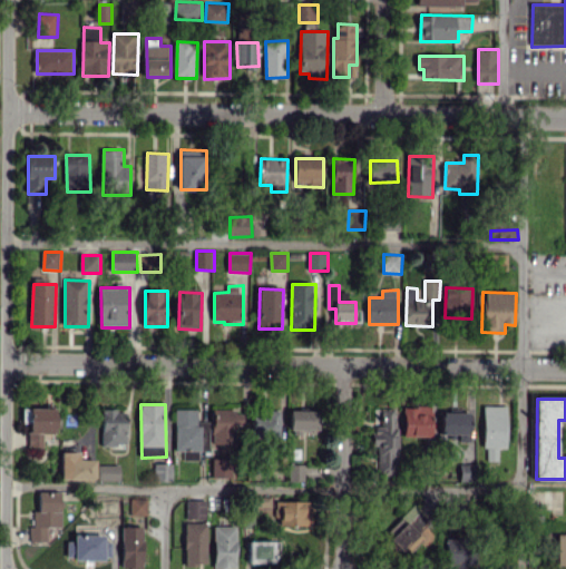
[(406,406),(406,437),(433,438),(435,408),(406,406)]
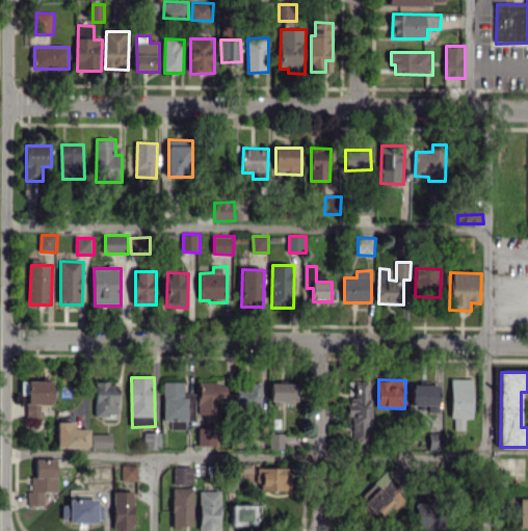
[(474,379),(453,379),(453,419),(456,419),(456,430),(467,430),(467,418),(474,418),(474,379)]
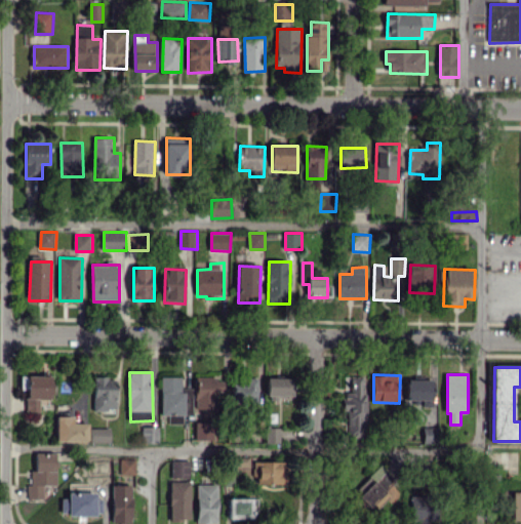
[(52,400),(53,376),(24,376),(23,390),(29,390),(29,413),(42,413),(42,399),(52,400)]
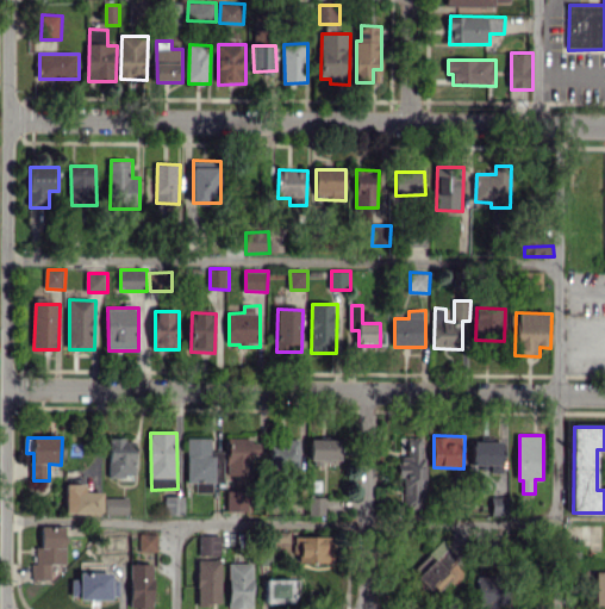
[(226,484),(226,452),(213,452),(213,439),(189,437),(189,483),(199,483),(199,492),(216,493),(216,483),(226,484)]
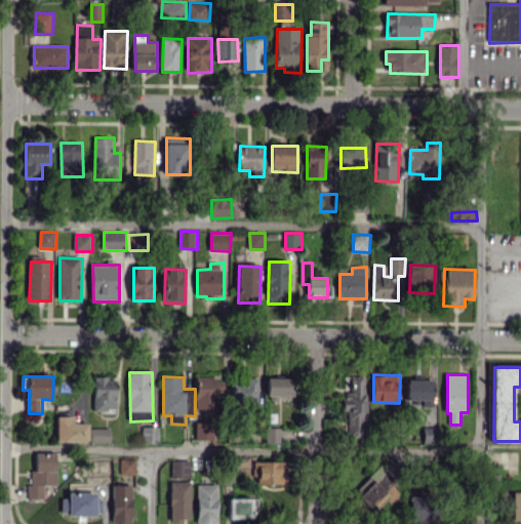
[(259,405),(261,378),(236,376),(235,404),(259,405)]
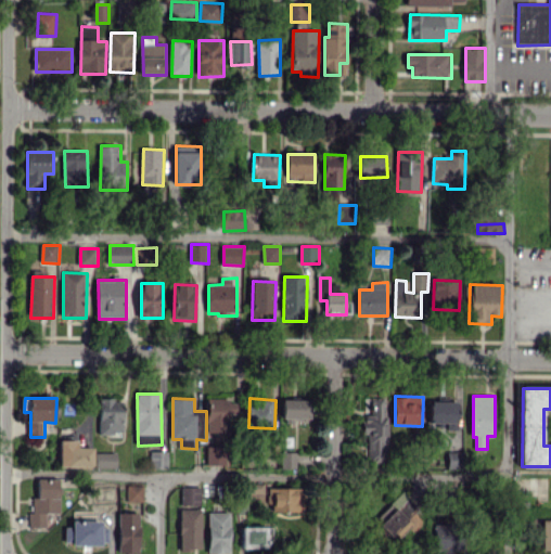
[(311,400),(284,399),(283,424),(302,424),(302,419),(310,419),(311,400)]
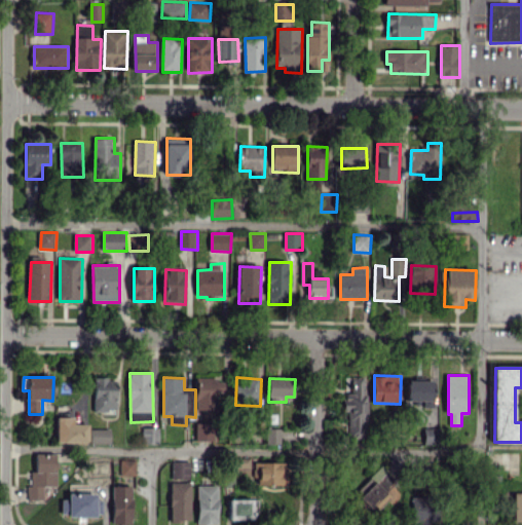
[(350,410),(351,440),(369,439),(367,378),(353,378),(353,394),(345,394),(346,410),(350,410)]
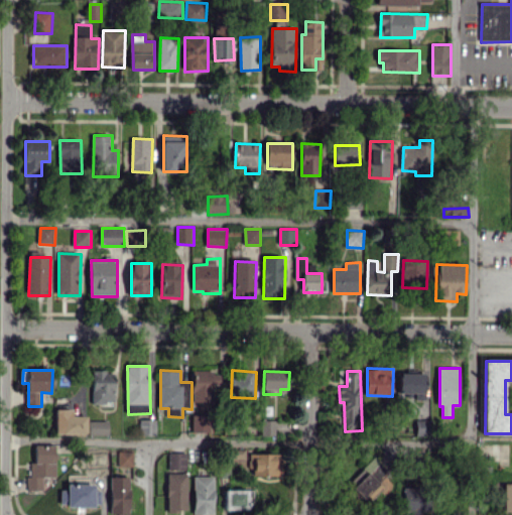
[(94,403),(116,403),(116,372),(95,372),(94,403)]
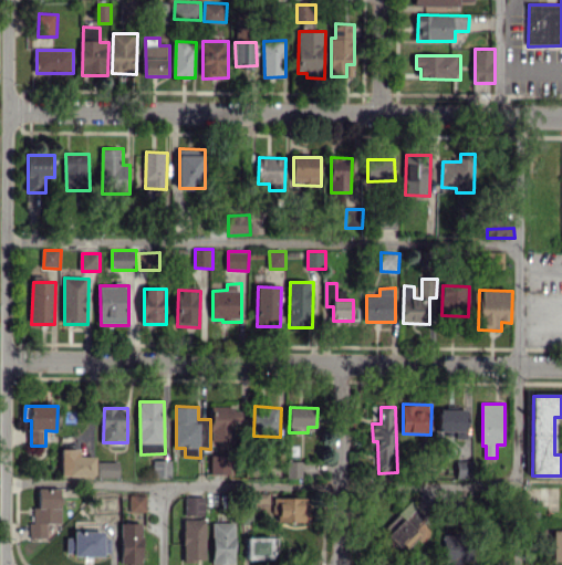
[(212,408),(214,446),(236,445),(236,422),(243,422),(243,408),(212,408)]
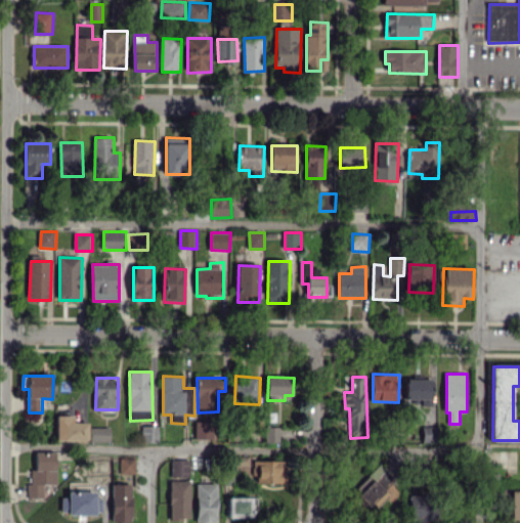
[(434,380),(407,379),(406,400),(424,400),(424,405),(433,405),(434,380)]
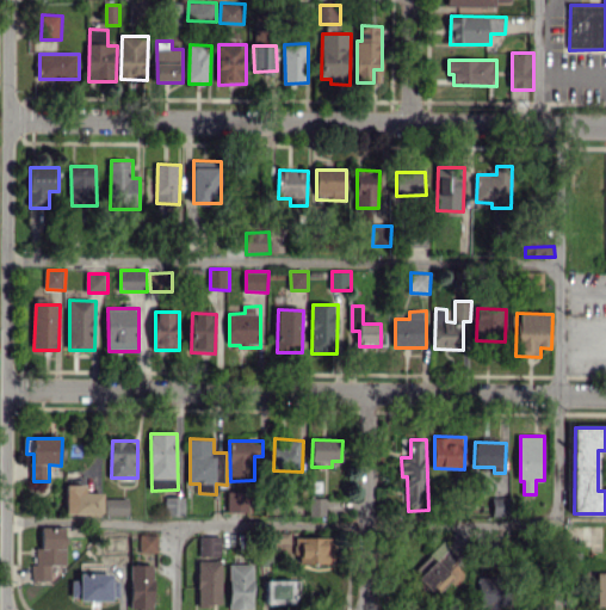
[(105,493),(87,493),(88,485),(68,485),(68,515),(105,515),(105,493)]
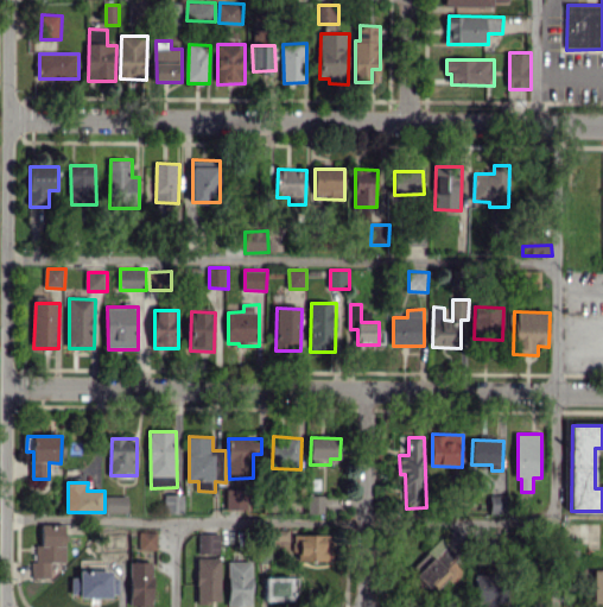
[(248,511),(248,489),(229,489),(229,511),(248,511)]
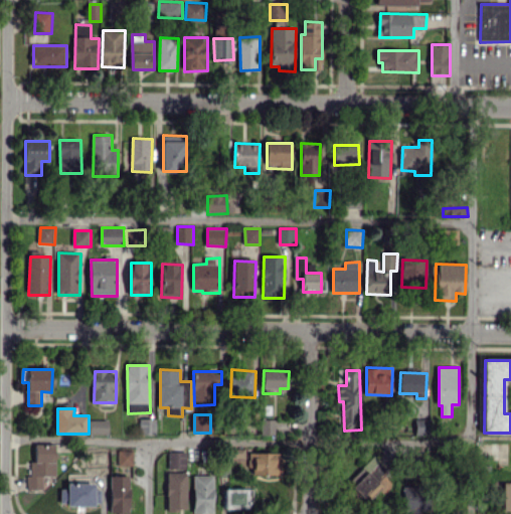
[(158,418),(142,419),(142,435),(158,435),(158,418)]
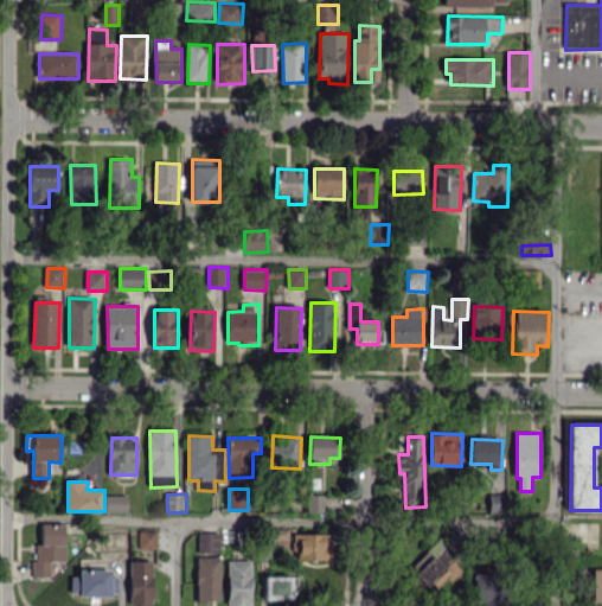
[(130,496),(109,495),(109,512),(129,512),(130,496)]
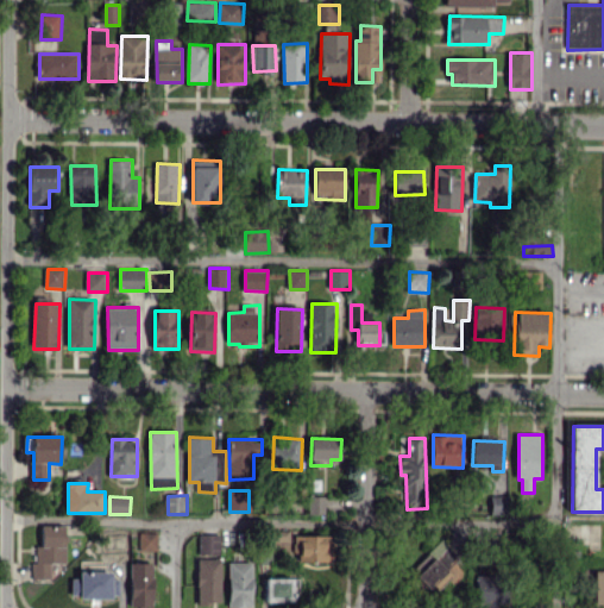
[(327,515),(327,497),(310,496),(310,514),(327,515)]
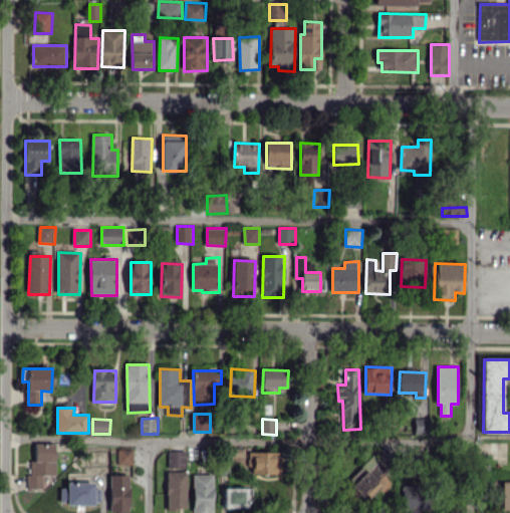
[(45,489),(45,475),(57,475),(57,443),(37,444),(37,462),(31,462),(31,489),(45,489)]
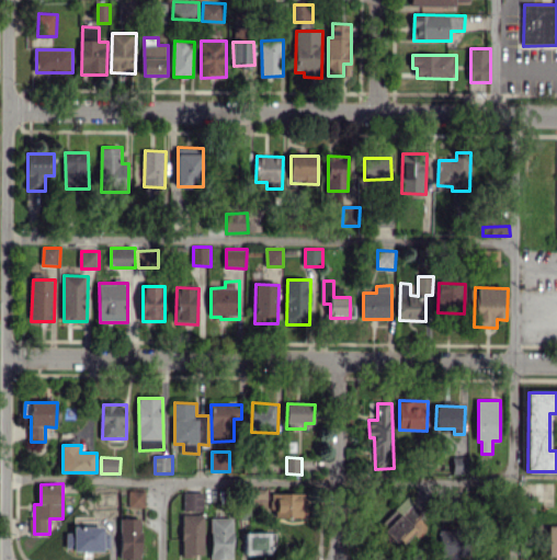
[(270,490),(256,490),(256,507),(270,509),(270,490)]
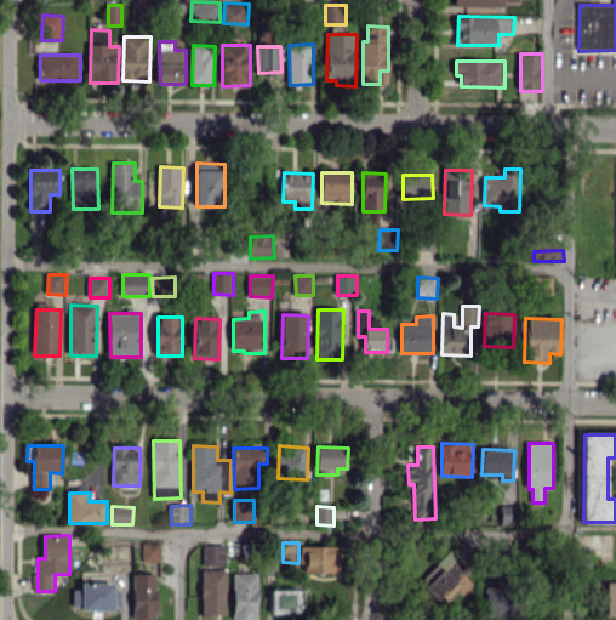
[(164,544),(144,544),(144,562),(164,562),(164,544)]
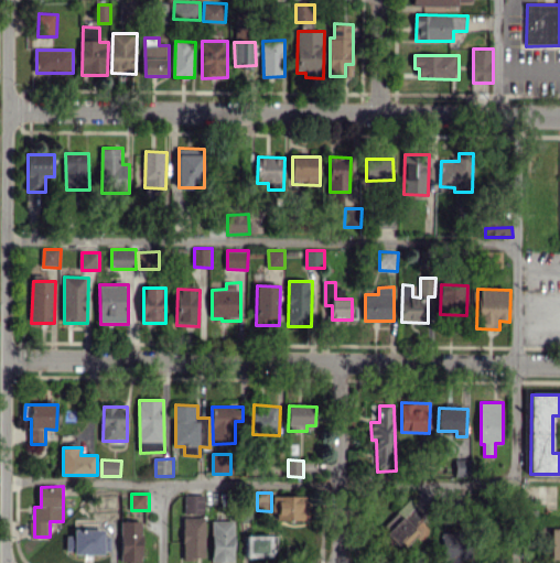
[(207,496),(187,495),(187,513),(207,513),(207,496)]
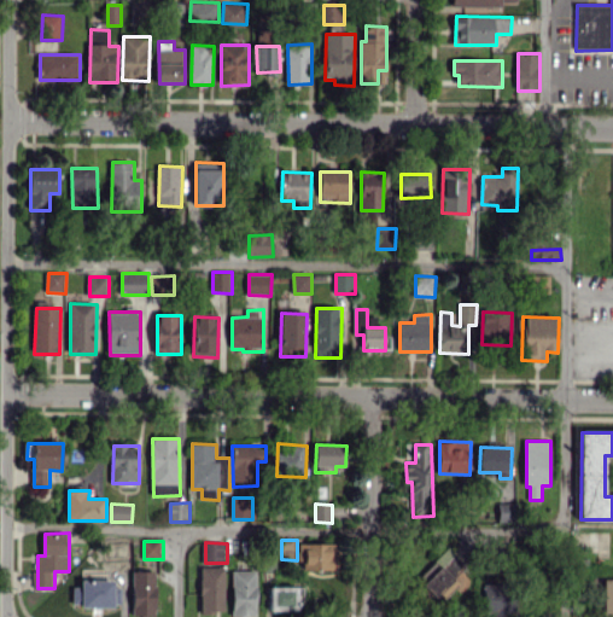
[(339,545),(301,543),(301,570),(339,570),(339,545)]
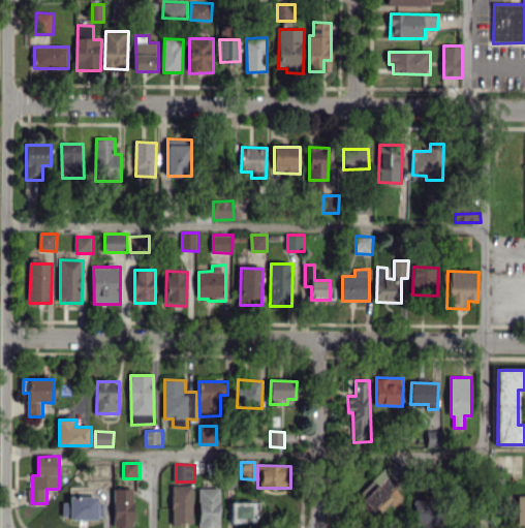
[(113,471),(93,470),(93,488),(112,488),(113,471)]
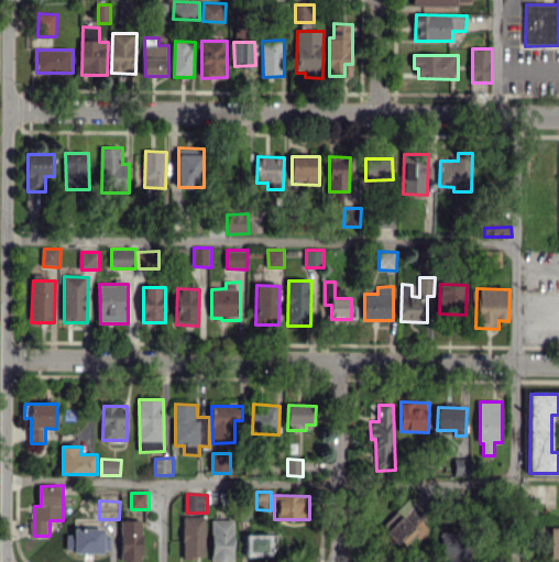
[(383,528),(401,547),(422,528),(418,525),(426,517),(412,502),(383,528)]
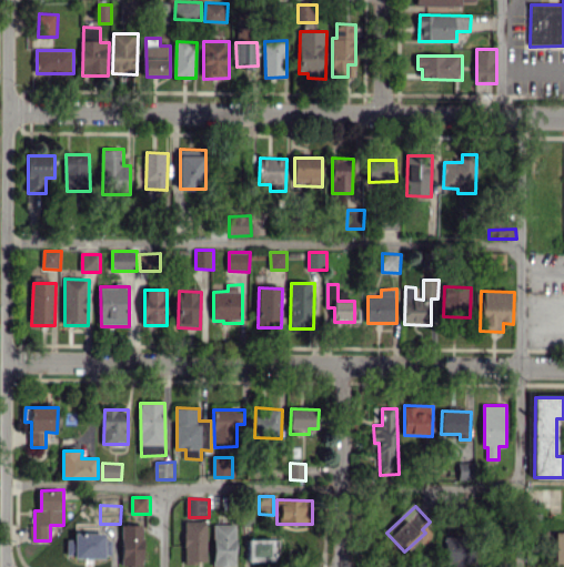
[(209,522),(185,522),(187,564),(209,564),(209,522)]
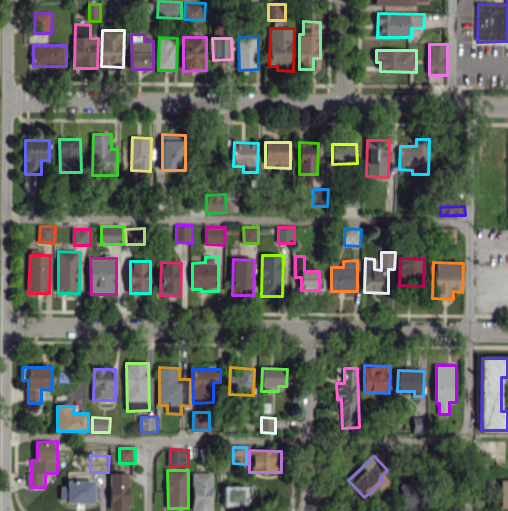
[(131,510),(130,473),(111,473),(112,510),(131,510)]
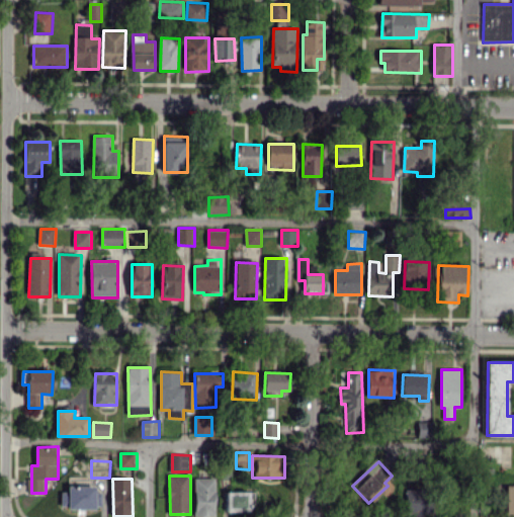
[(217,516),(217,479),(196,479),(196,516),(217,516)]
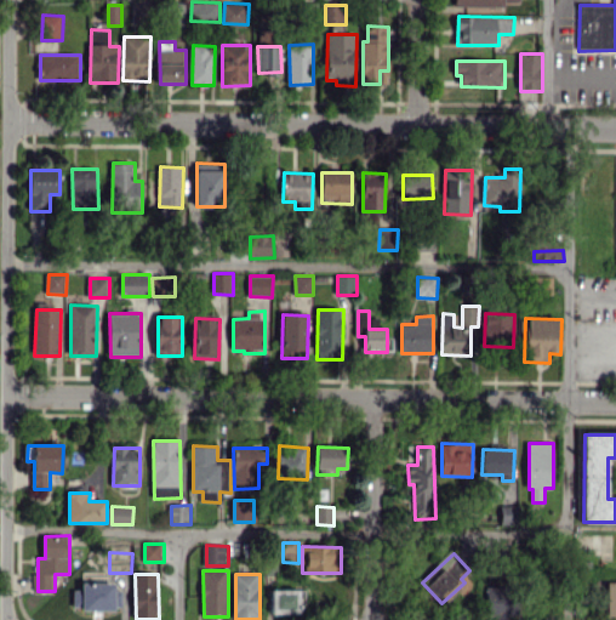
[(117,584),(75,585),(75,609),(124,609),(124,593),(117,593),(117,584)]
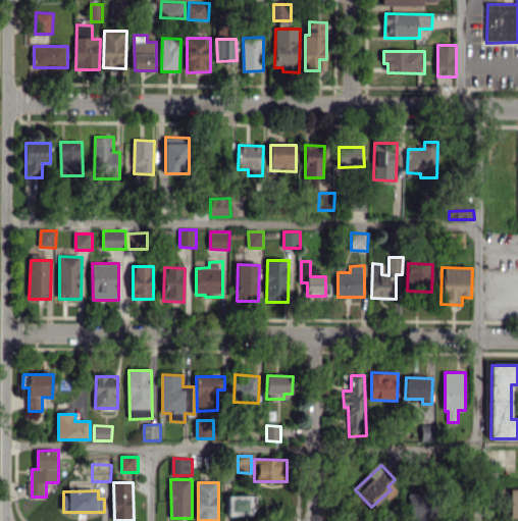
[(436,520),(436,495),(411,493),(410,520),(436,520)]
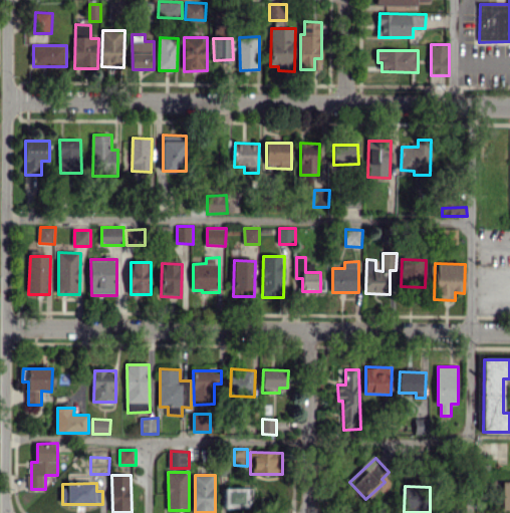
[(248,488),(226,488),(226,508),(249,508),(248,488)]
